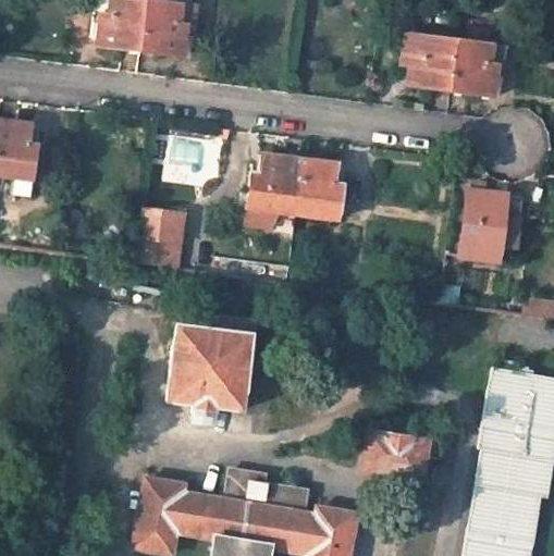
[(106,25),(102,47),(142,52),(148,0),(97,0),(95,24),(106,25)]
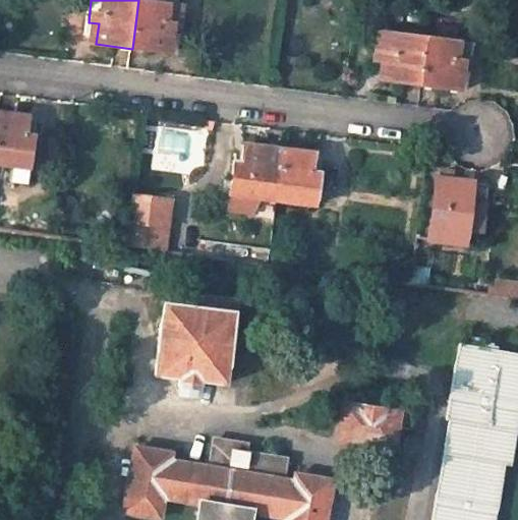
[(155,2),(138,0),(132,49),(175,54),(179,21),(186,22),(188,7),(155,2)]
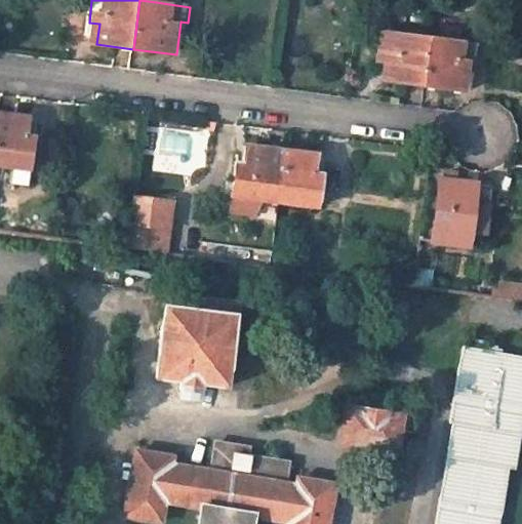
[(425,87),(432,39),(385,33),(380,62),(389,64),(386,82),(425,87)]
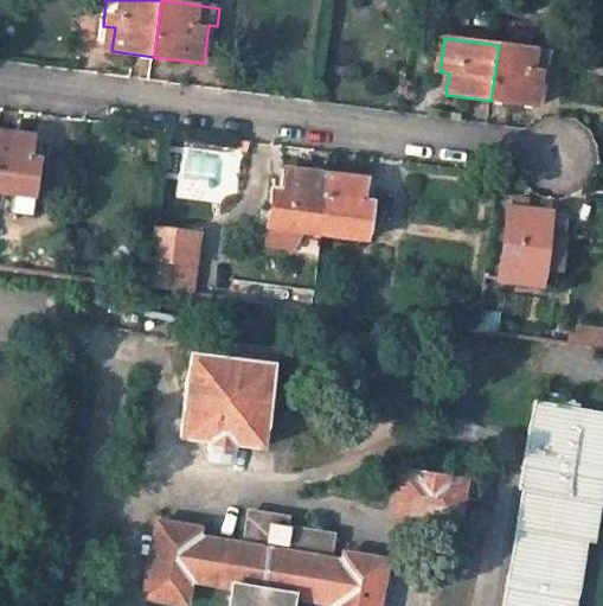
[(550,85),(555,52),(499,45),(491,101),(537,107),(539,84),(550,85)]
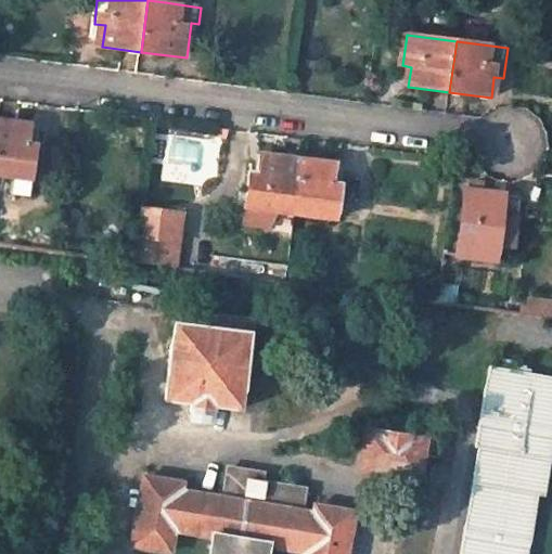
[(0,118),(0,171),(13,174),(33,177),(37,143),(30,142),(34,123),(0,118)]
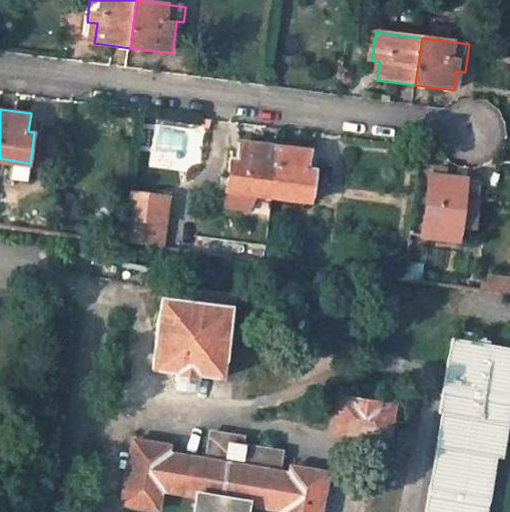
[(272,196),(278,148),(243,144),(240,167),(231,165),(226,206),(250,210),(259,194),(272,196)]
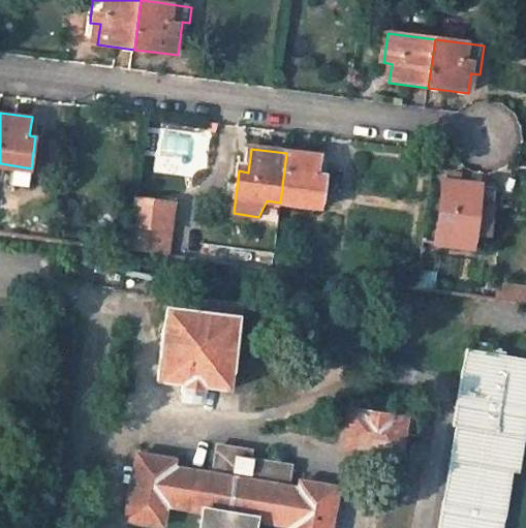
[(321,157),(286,153),(280,203),(325,208),(329,176),(319,175),(321,157)]
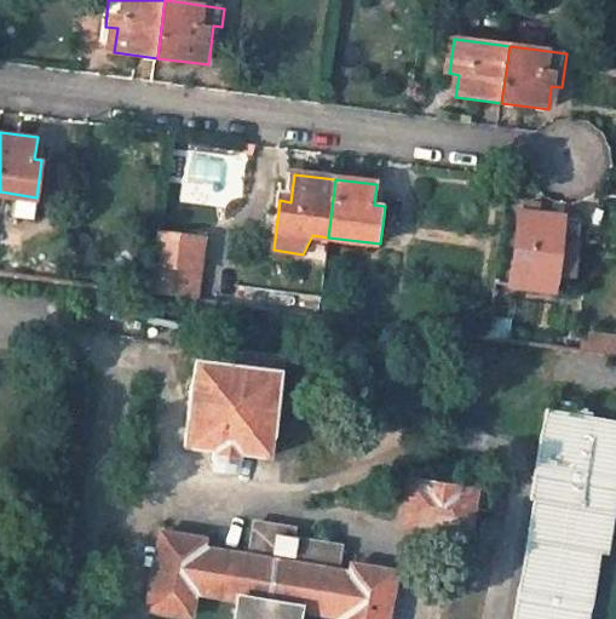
[(35,213),(36,198),(15,194),(12,211),(35,213)]
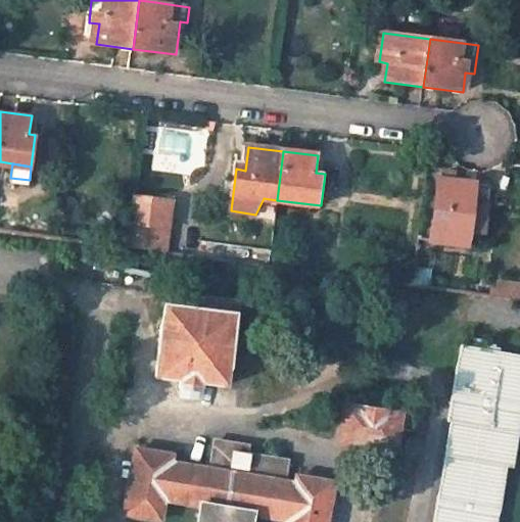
[(470,203),(473,184),(436,179),(430,225),(481,231),(485,205),(470,203)]
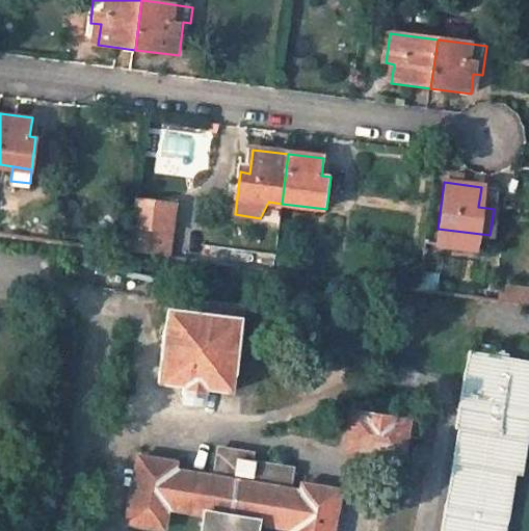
[(494,209),(496,188),(481,187),(478,207),(494,209)]
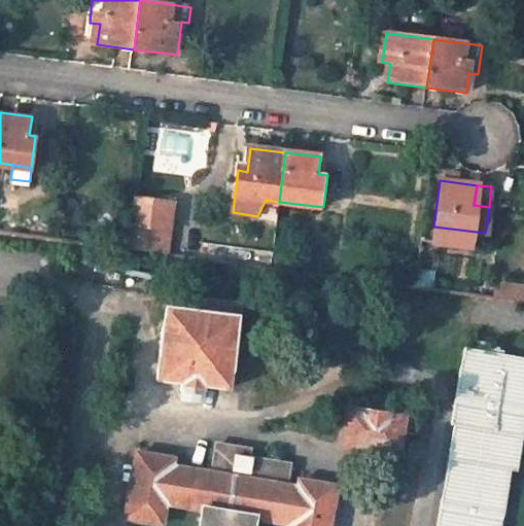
[(173,204),(134,200),(130,233),(131,250),(166,255),(173,204)]
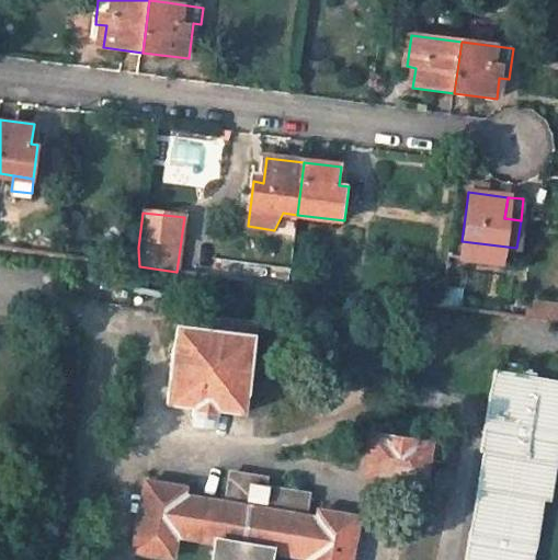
[(557,306),(533,303),(531,318),(557,321),(557,306)]
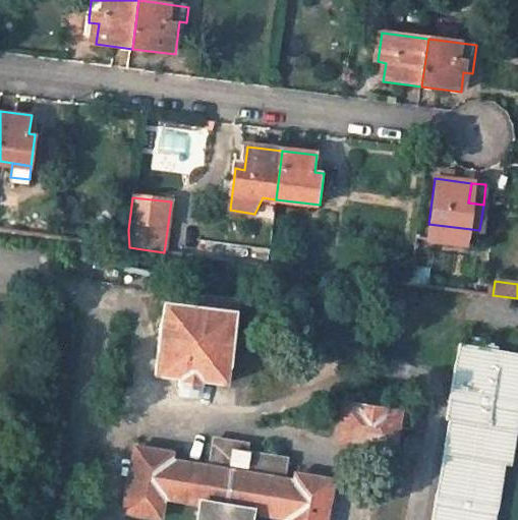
[(195,305),(168,302),(159,371),(184,374),(183,383),(203,386),(205,378),(229,382),(240,298),(196,292),(195,305)]
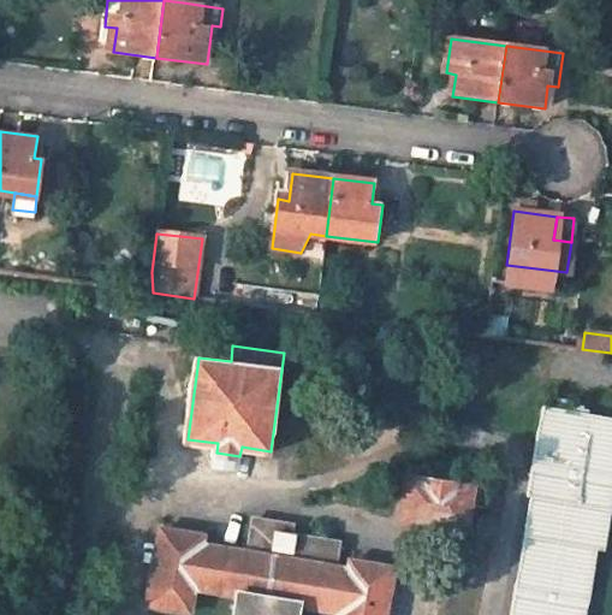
[(588,614),(600,547),(607,549),(611,522),(611,417),(546,406),(530,495),(535,495),(515,614),(588,614)]
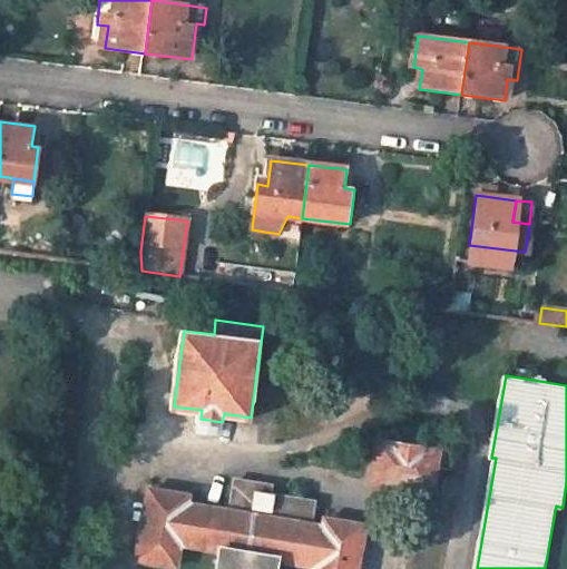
[(441,447),(381,437),(373,479),(434,490),(441,447)]
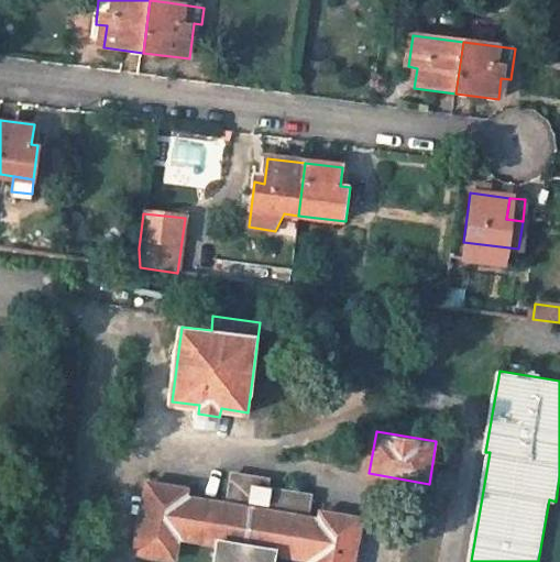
[(190,488),(151,481),(139,551),(178,557),(183,533),(220,540),(216,561),(275,561),(277,550),(316,557),(315,561),(354,561),(362,518),(324,511),(322,518),(310,516),(314,493),(268,486),(254,484),(255,475),(237,472),(232,502),(189,494),(190,488)]
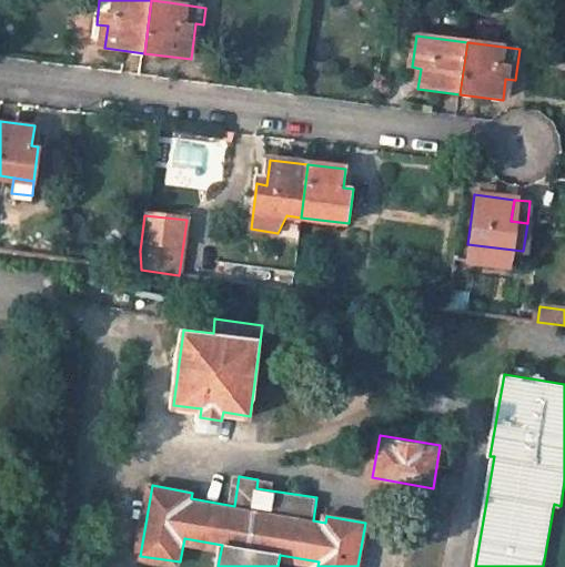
[(272,482),(258,479),(256,488),(271,490),(272,482)]
